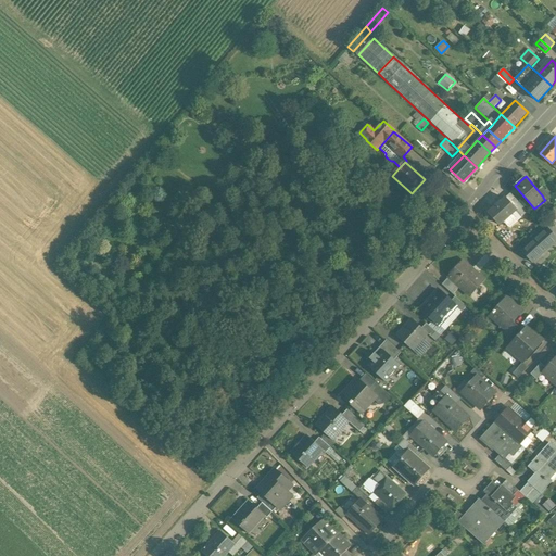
[(552,198),(542,187),(538,190),(543,197),(543,198),(545,200),(547,202),(552,198)]
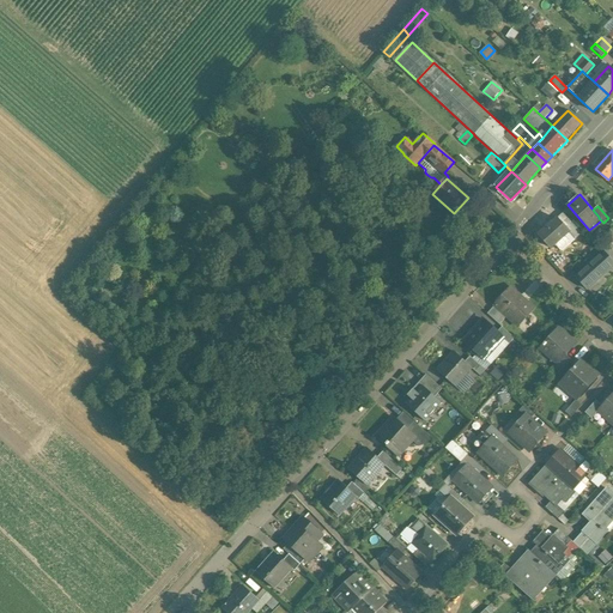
[(399,212),(389,223),(399,231),(408,220),(399,212)]
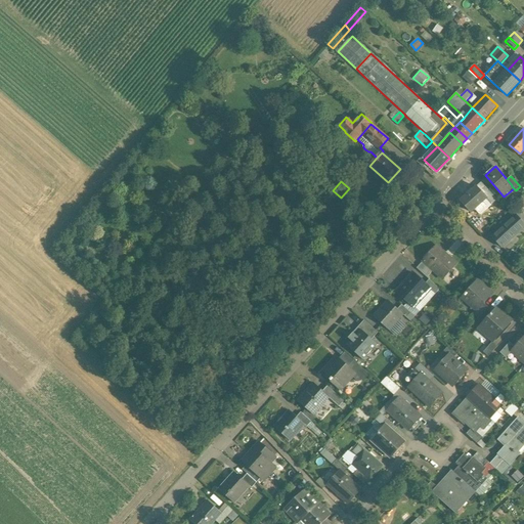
[(497,200),(481,182),(477,186),(487,198),(486,199),(491,205),(497,200)]
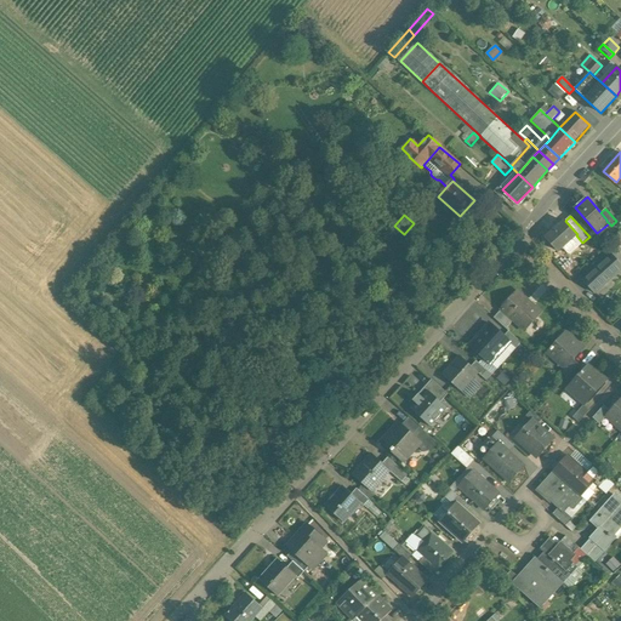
[(577,234),(565,221),(546,238),(558,251),(563,248),(569,255),(582,243),(576,235),(577,234)]
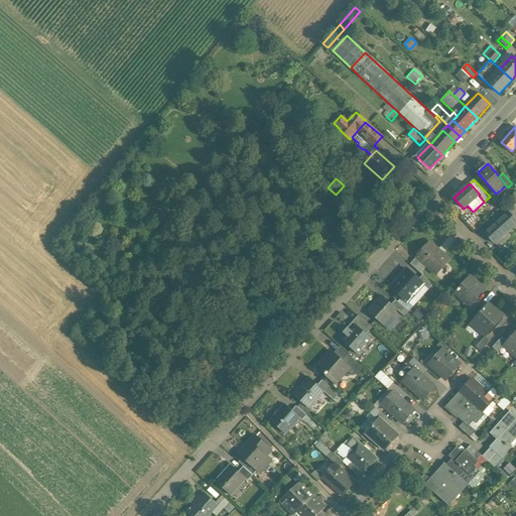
[(515,196),(501,211),(505,215),(508,213),(514,208),(515,208),(515,206),(515,196)]
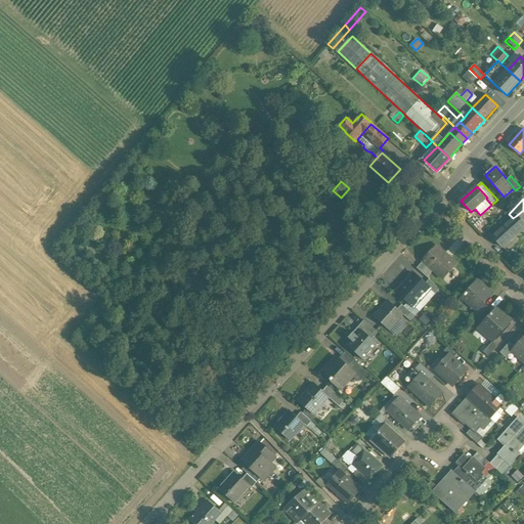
[(513,218),(509,222),(509,221),(492,236),(503,247),(523,228),(522,228),(523,226),(523,224),(516,216),(513,218)]
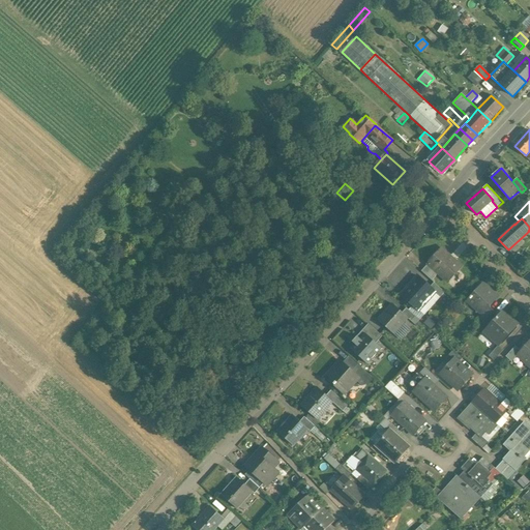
[(462,266),(442,248),(428,264),(438,273),(447,282),(462,266)]
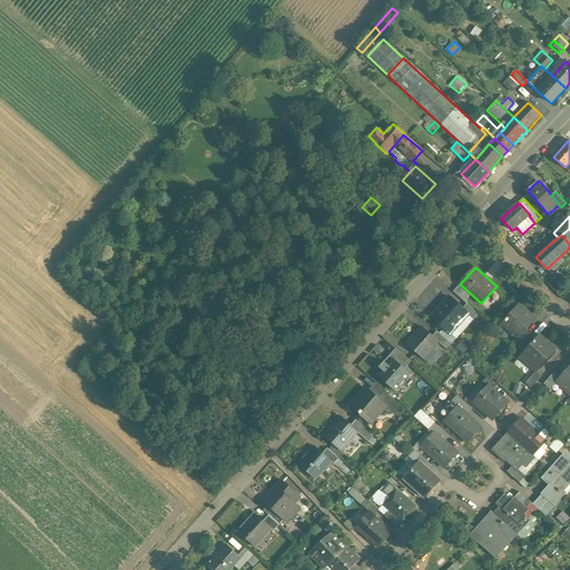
[(471,294),(460,284),(453,292),(464,302),(471,294)]
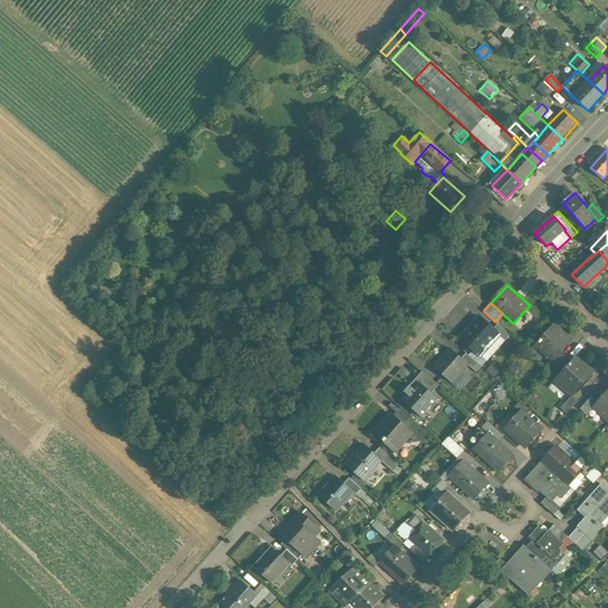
[(493,329),(479,316),(460,337),(481,356),(500,336),(500,335),(493,329)]
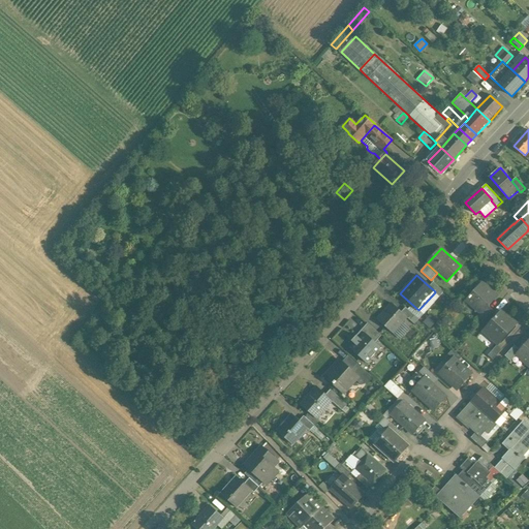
[(444,291),(433,282),(429,286),(435,291),(435,292),(439,297),(444,291)]
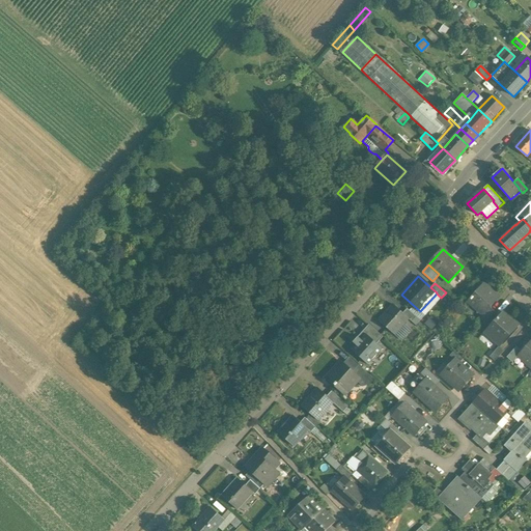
[(499,299),(483,284),(468,302),(483,314),(483,315),(490,308),(499,299)]
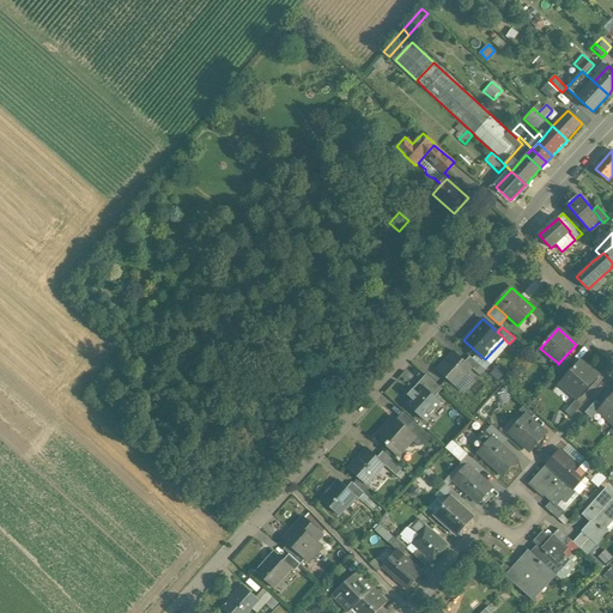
[(453,351),(437,369),(455,387),(472,368),(465,362),(453,351)]
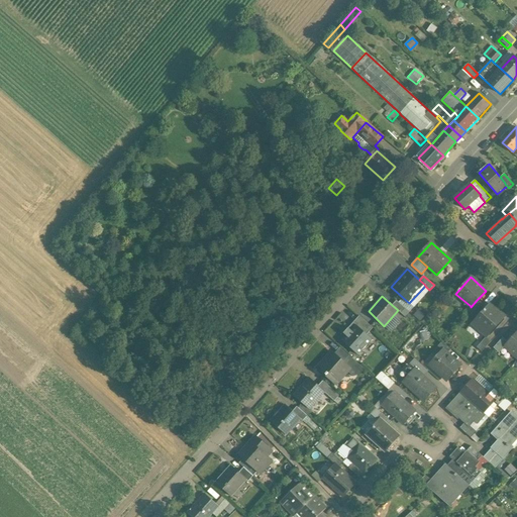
[(405,308),(396,300),(392,305),(398,310),(401,313),(405,308)]
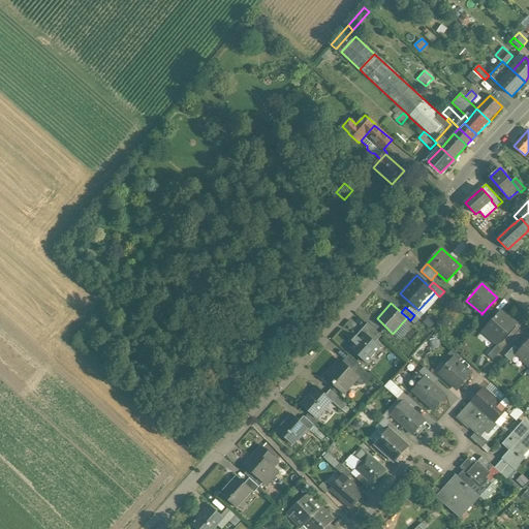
[(488,307),(481,314),(481,313),(477,318),(483,322),(493,311),(488,307)]
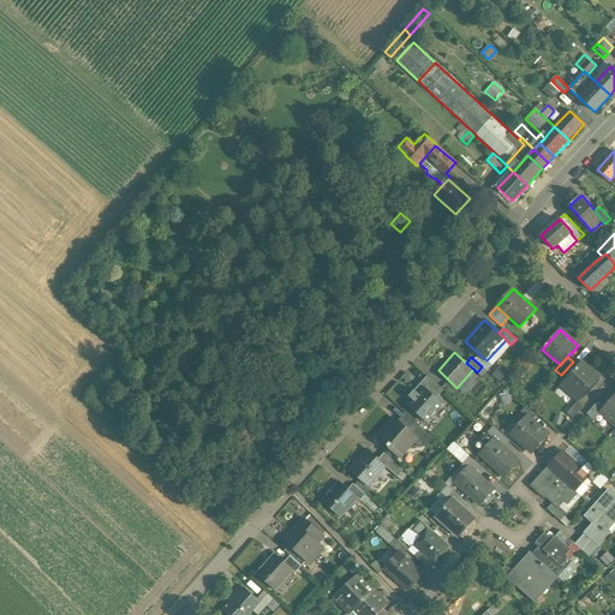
[(584,360),(563,383),(581,400),(602,377),(584,360)]
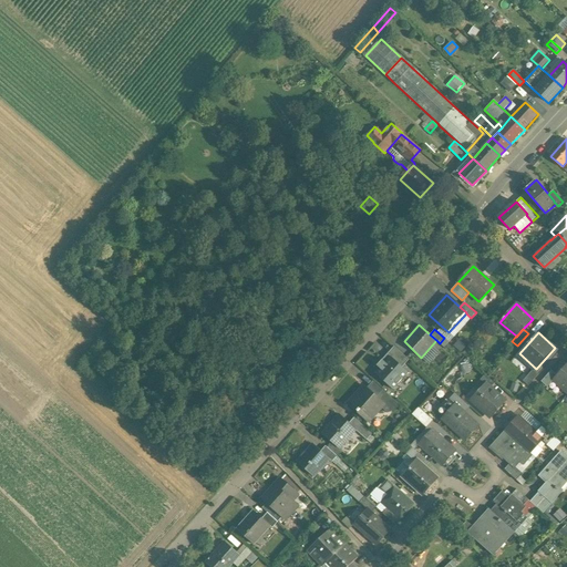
[(409,372),(391,357),(375,374),(393,390),(409,372)]
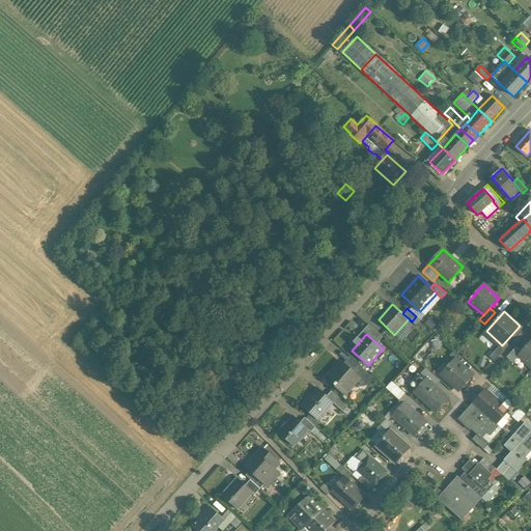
[(530,340),(522,352),(519,355),(519,356),(530,366),(530,340)]
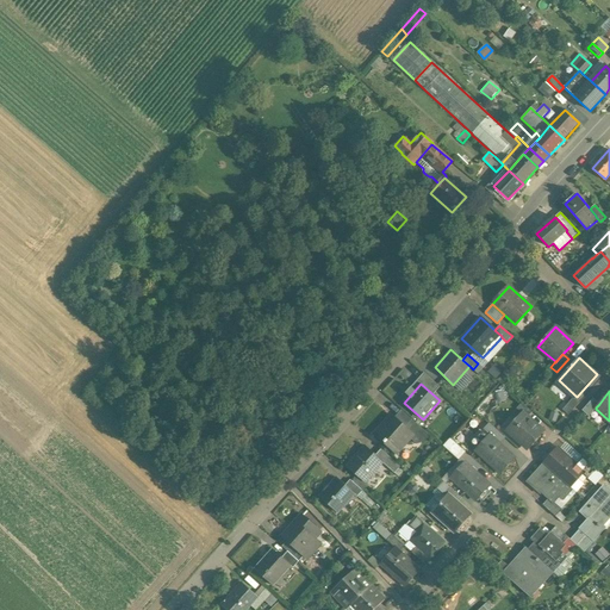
[(574,398),(564,410),(568,415),(580,403),(574,398)]
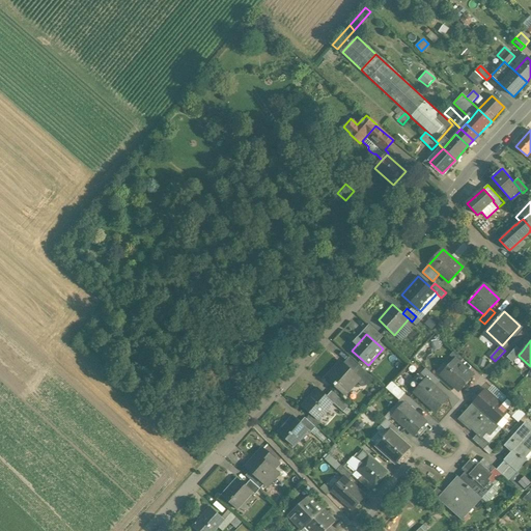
[(516,346),(507,358),(512,363),(519,356),(519,355),(522,352),(516,346)]
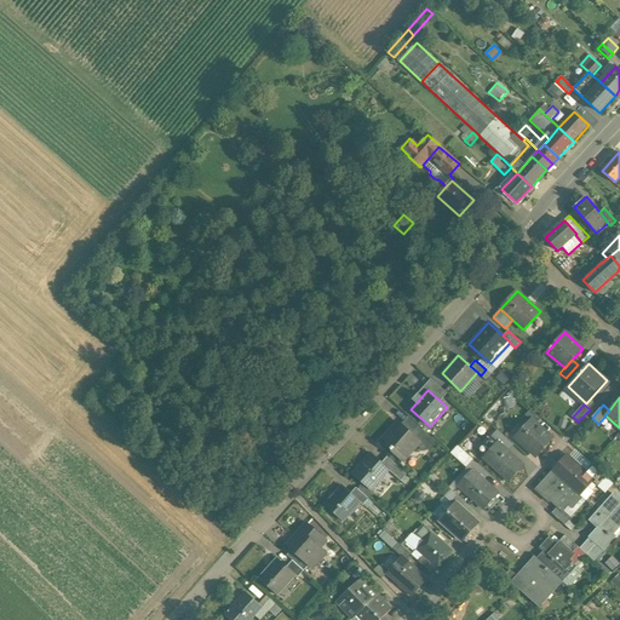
[(541,420),(530,409),(526,415),(530,420),(532,419),(538,425),(541,420)]
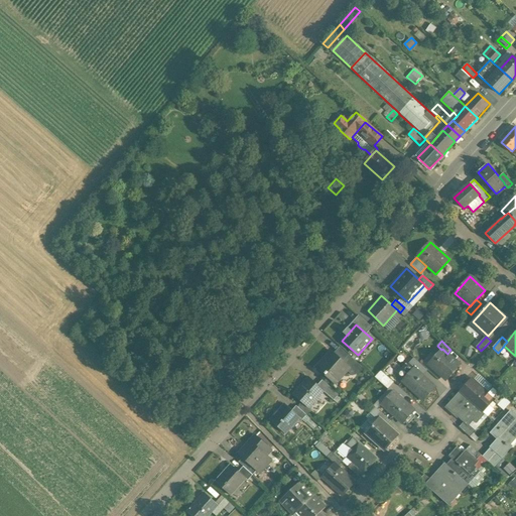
[(447,354),(442,349),(441,350),(435,357),(438,360),(437,361),(439,363),(434,368),(447,380),(461,366),(447,354)]
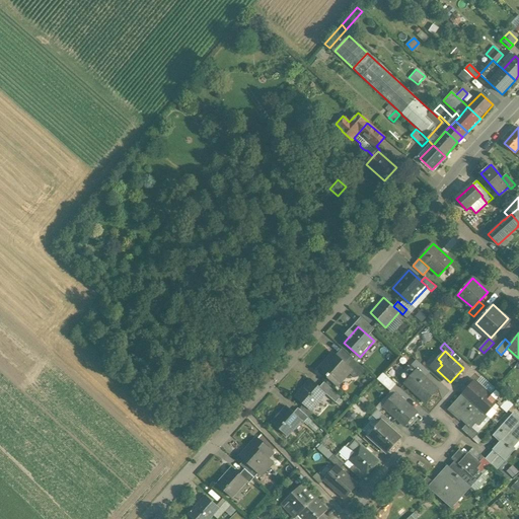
[(334,354),(319,370),(337,385),(351,370),(352,370),(345,364),(334,354)]
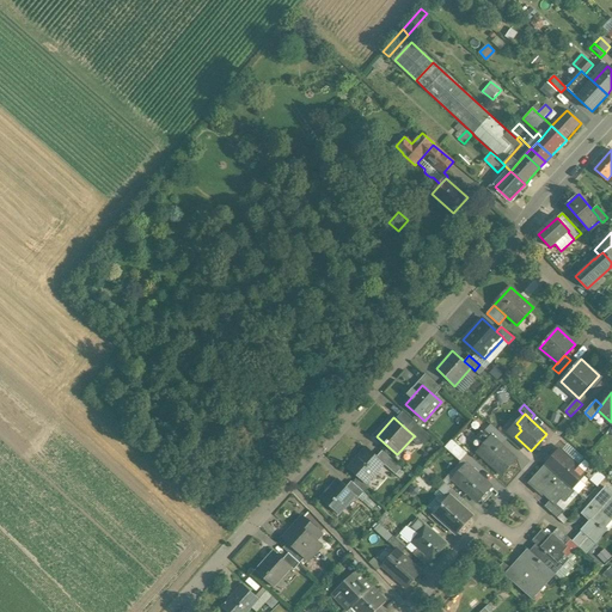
[(429,435),(414,421),(407,429),(415,436),(414,436),(421,444),(429,435)]
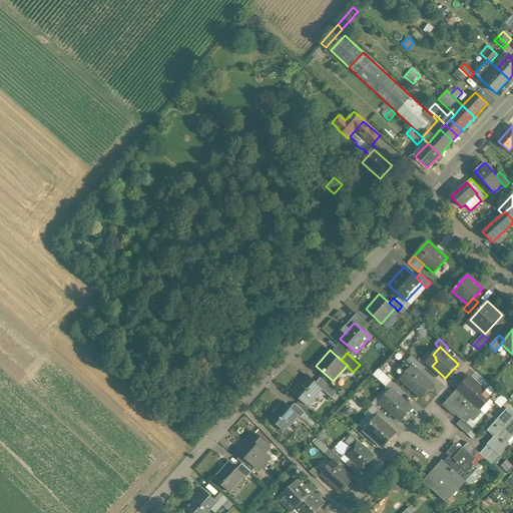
[(412,366),(420,374),(425,368),(412,357),(407,362),(412,366)]
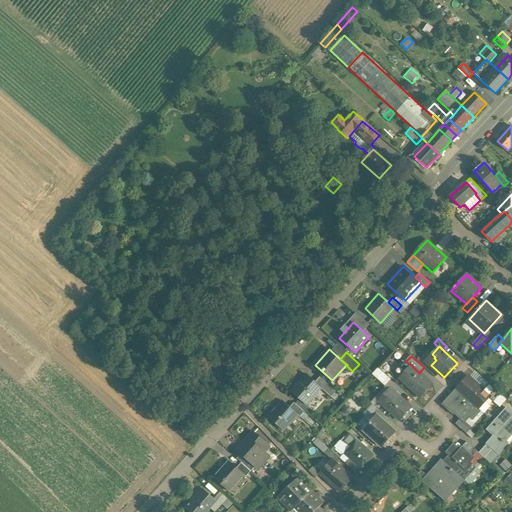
[(411,365),(399,379),(420,397),(432,384),(419,373),(411,365)]
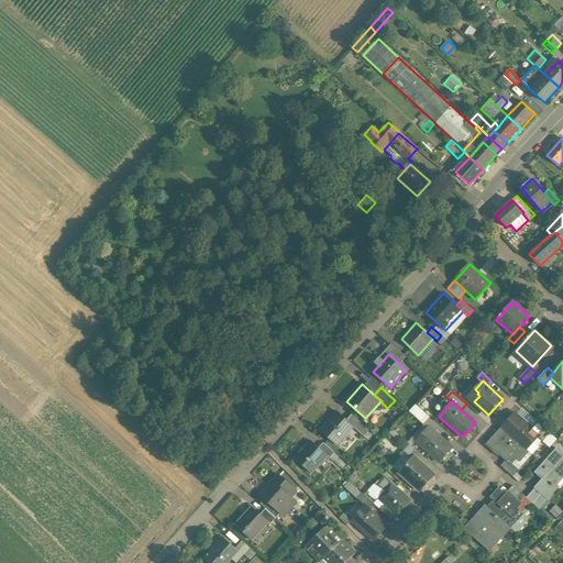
[(430,417),(416,405),(409,411),(423,423),(430,417)]
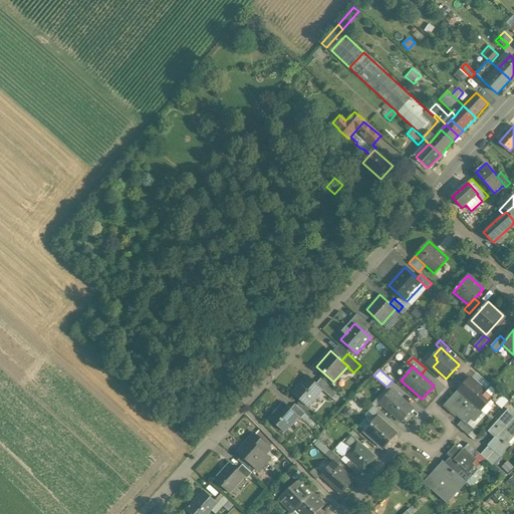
[(316,383),(307,375),(292,393),(307,407),(322,391),(323,390),(316,383)]
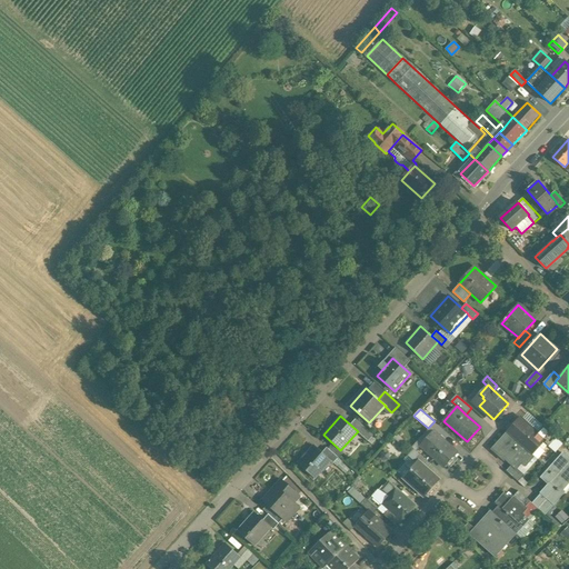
[(539,435),(521,418),(507,432),(531,455),(543,442),(549,447),(550,445),(539,435)]
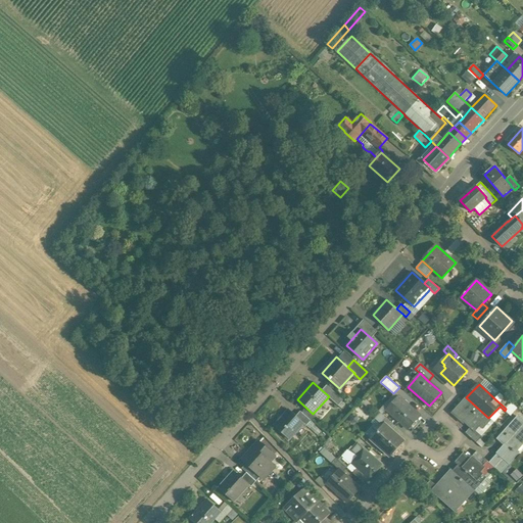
[(343,400),(327,385),(322,390),(329,396),(328,397),(338,406),(343,400)]
